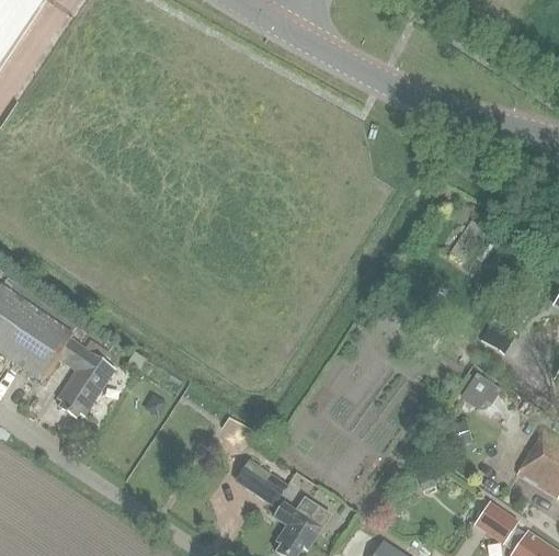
[(0,0),(0,68),(46,0),(0,0)]
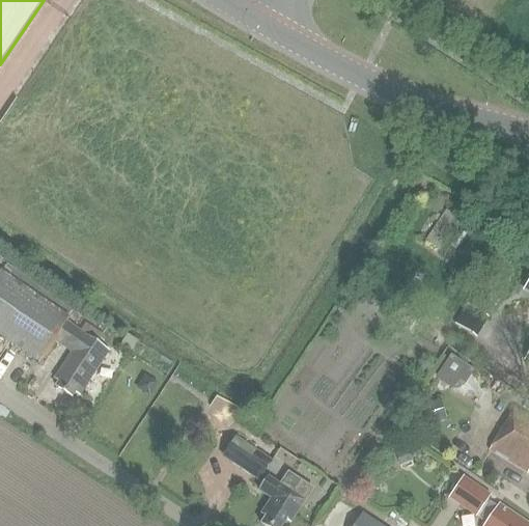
[(462,216),(447,205),(427,234),(442,244),(462,216)]
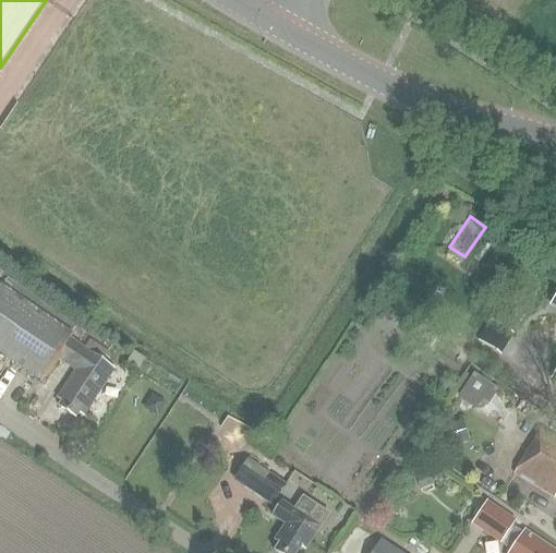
[(2,283),(0,286),(0,347),(44,377),(59,355),(77,367),(59,394),(63,397),(60,403),(77,413),(81,409),(85,412),(117,365),(72,335),(74,332),(2,283)]
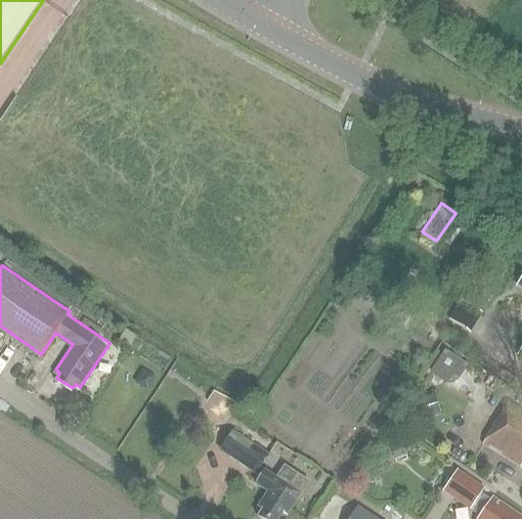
[(483,309),(461,296),(449,315),(472,329),(483,309)]
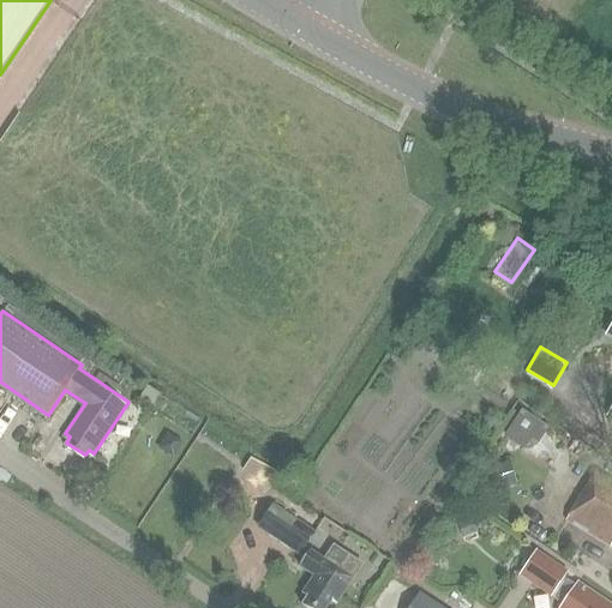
[(161,390),(149,383),(141,396),(153,403),(161,390)]
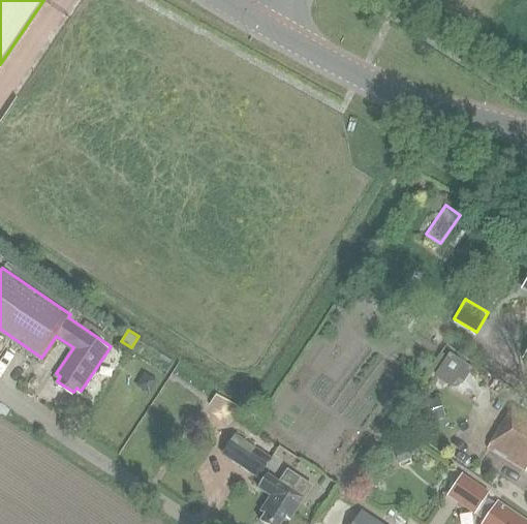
[(441,394),(428,398),(433,417),(446,413),(441,394)]
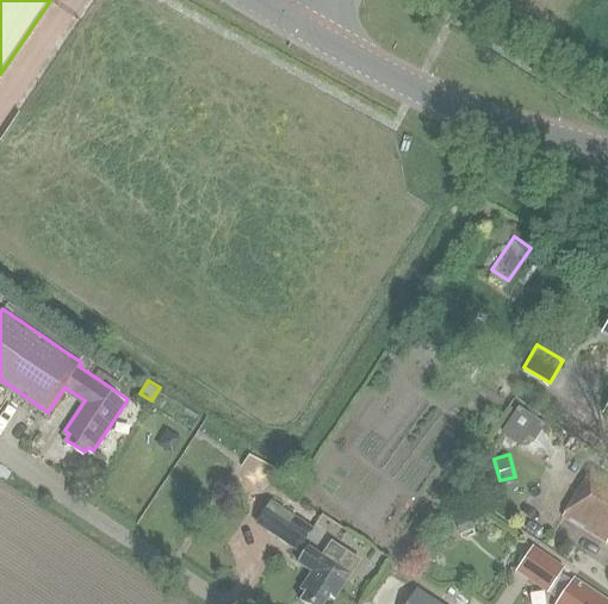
[(494,459),(472,465),(478,487),(500,480),(494,459)]
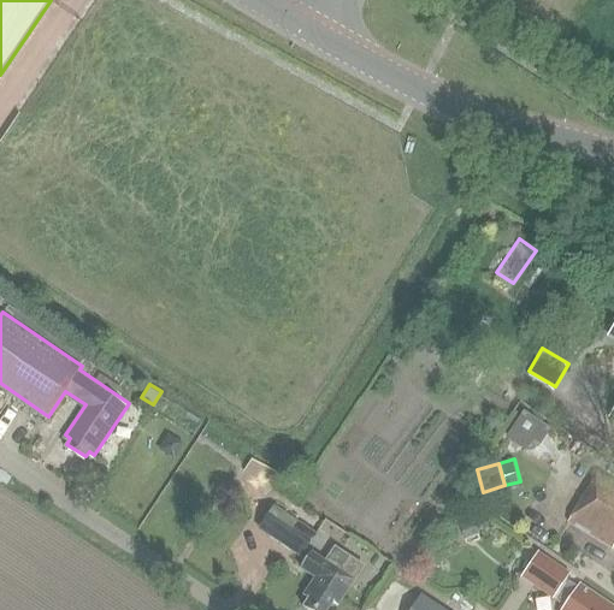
[(613,475),(601,468),(570,519),(613,544),(613,475)]
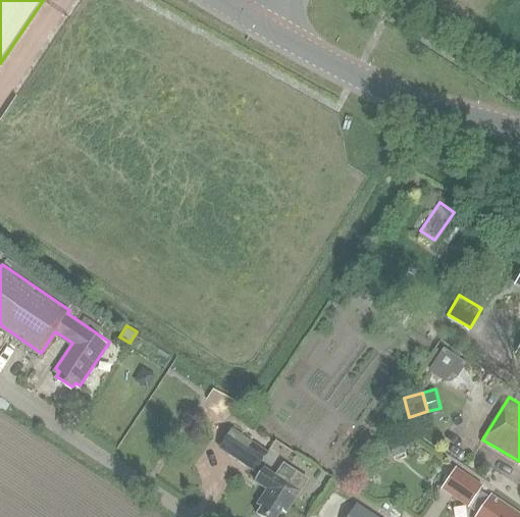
[(219,445),(255,468),(266,451),(230,427),(219,445)]
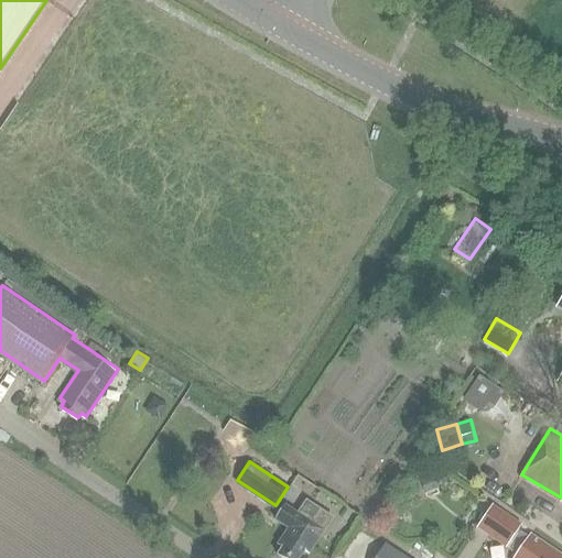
[(432,468),(419,472),(425,491),(439,487),(432,468)]
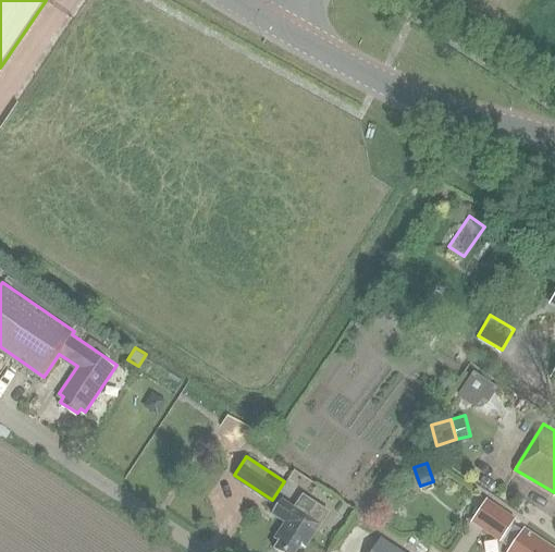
[(321,522),(310,515),(317,504),(300,493),(294,503),(283,497),(273,511),(286,519),(275,536),(280,538),(275,546),(284,551),(295,551),(303,542),(307,544),(321,522)]
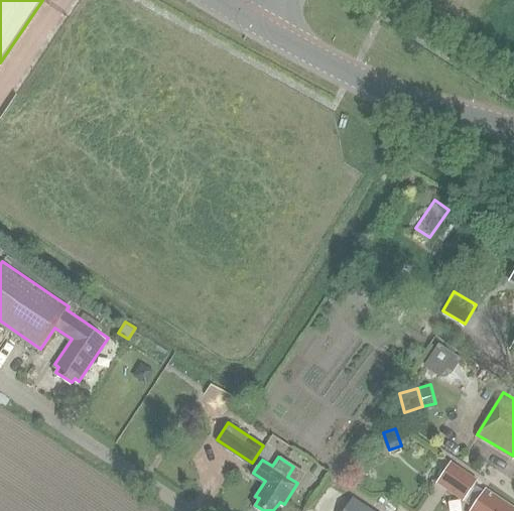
[(462,498),(477,477),(451,459),(435,480),(462,498)]
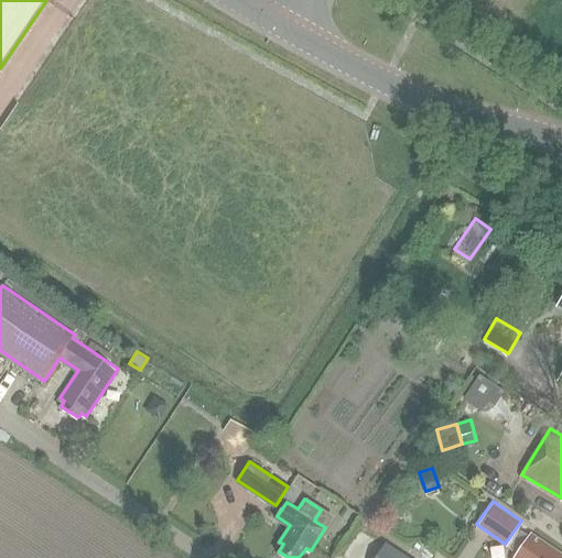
[(561,550),(532,531),(512,557),(561,557),(561,550)]
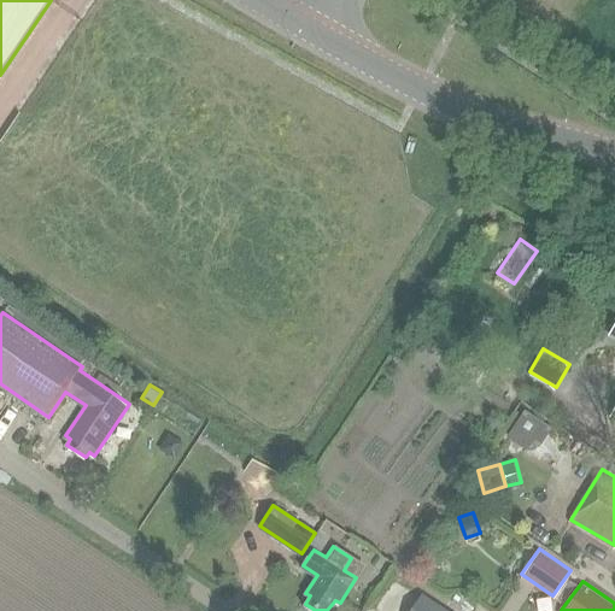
[(408,610),(451,610),(421,592),(408,610)]
